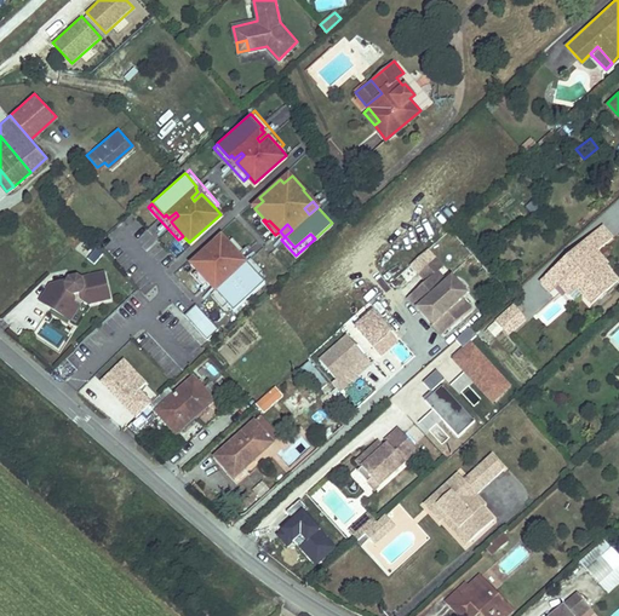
[(602,224),(591,234),(600,243),(611,232),(602,224)]
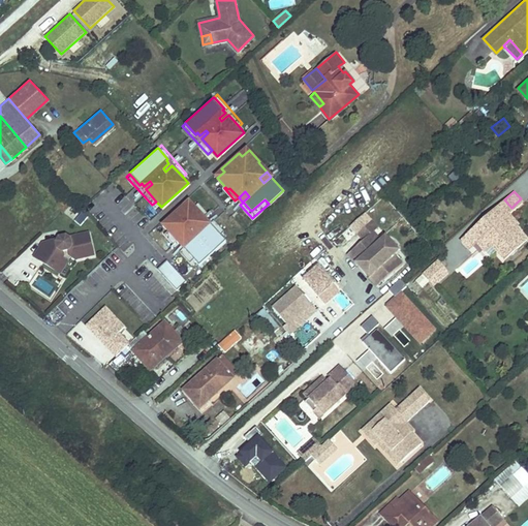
[(188,199),(161,223),(166,229),(177,241),(184,235),(188,240),(182,246),(192,258),(197,264),(224,240),(219,234),(209,222),(202,228),(196,223),(204,217),(193,205),(188,199)]
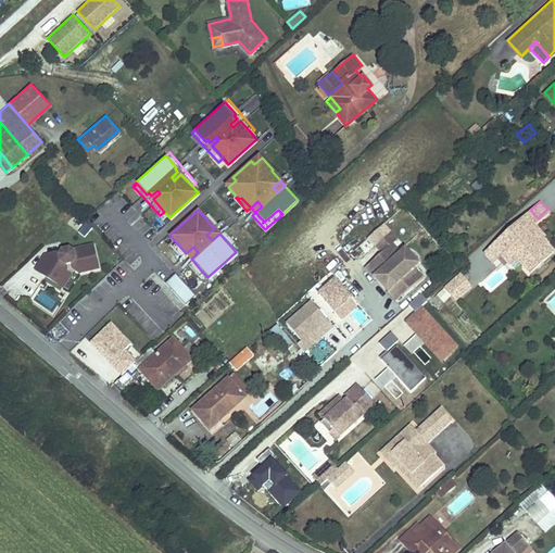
[(530,210),(489,247),(496,255),(500,252),(507,262),(515,255),(529,271),(553,248),(542,236),(531,224),(533,222),(538,218),(530,210)]
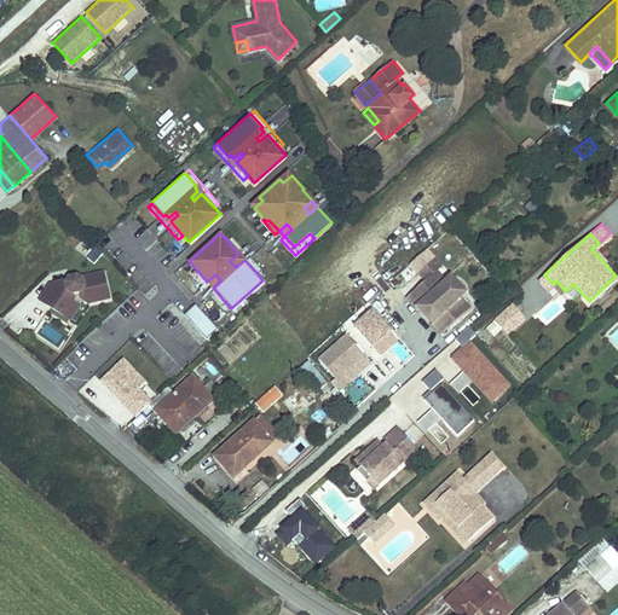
[(230,236),(226,239),(238,254),(243,249),(230,236)]
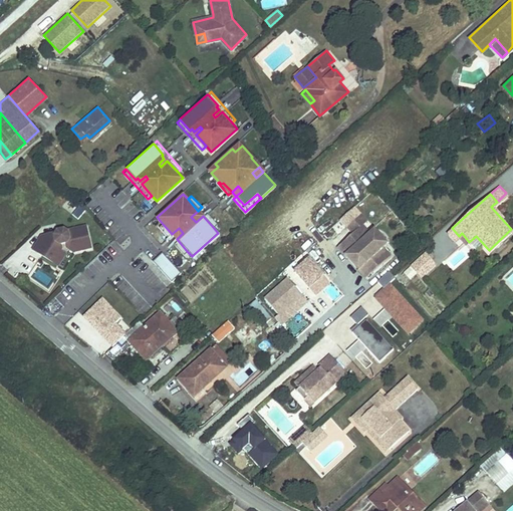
[(78,216),(84,208),(75,202),(69,210),(78,216)]
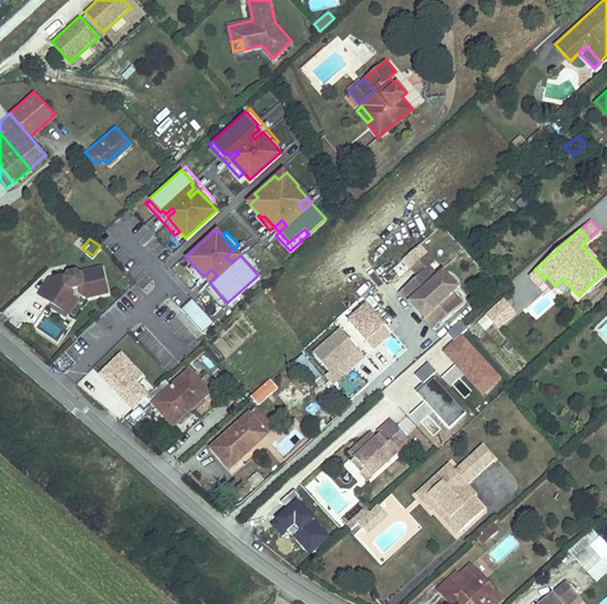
[(583,242),(581,245),(593,258),(595,255),(583,242)]
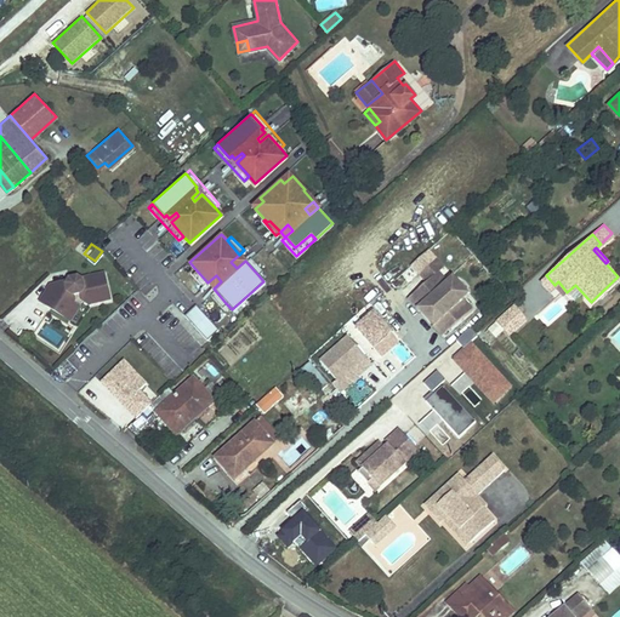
[(245,261),(239,255),(231,262),(237,268),(245,261)]
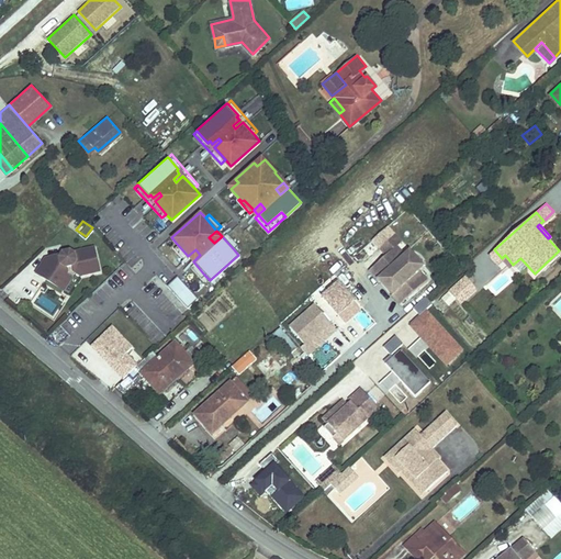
[(394,231),(379,244),(385,252),(377,260),(407,294),(426,277),(418,268),(404,253),(396,244),(401,238),(394,231)]
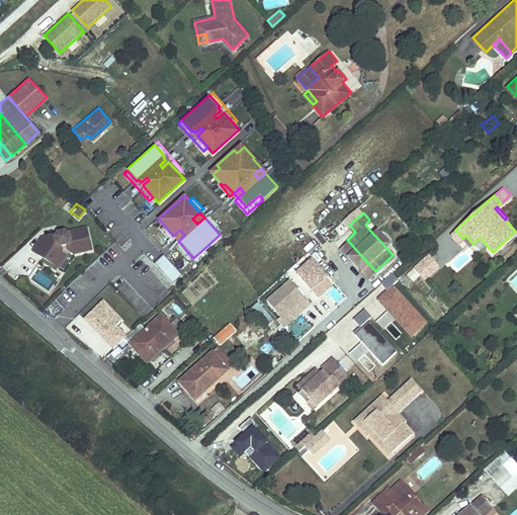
[(204,218),(214,229),(219,226),(207,215),(204,218)]
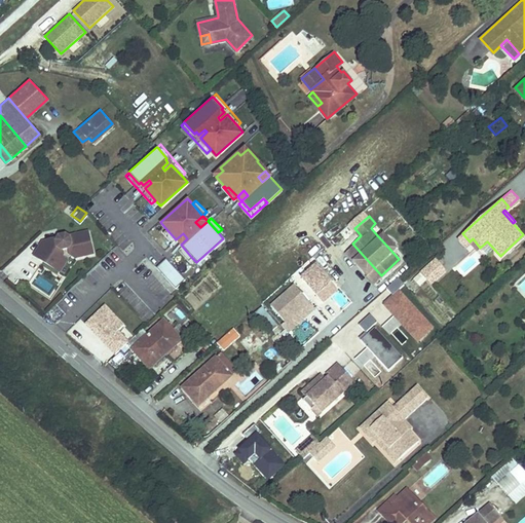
[(172,243),(176,239),(165,228),(161,231),(172,243)]
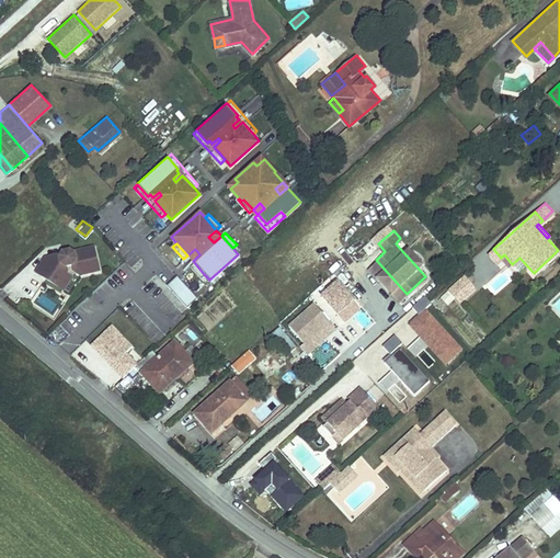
[(48,263),(41,274),(57,284),(65,271),(66,269),(65,264),(72,263),(79,273),(99,269),(93,246),(71,250),(69,249),(63,250),(61,252),(46,255),(48,263)]
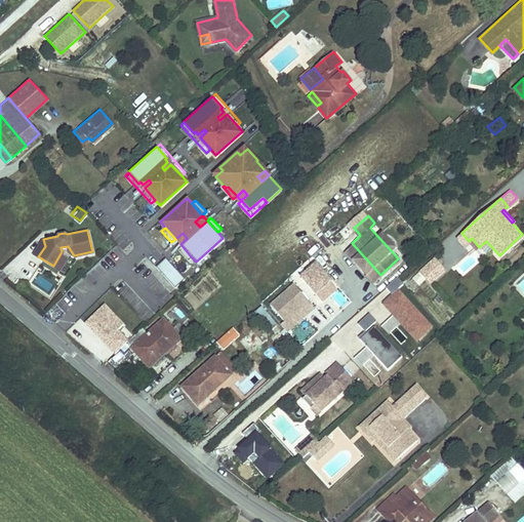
[(383,232),(377,236),(391,250),(395,245),(383,232)]
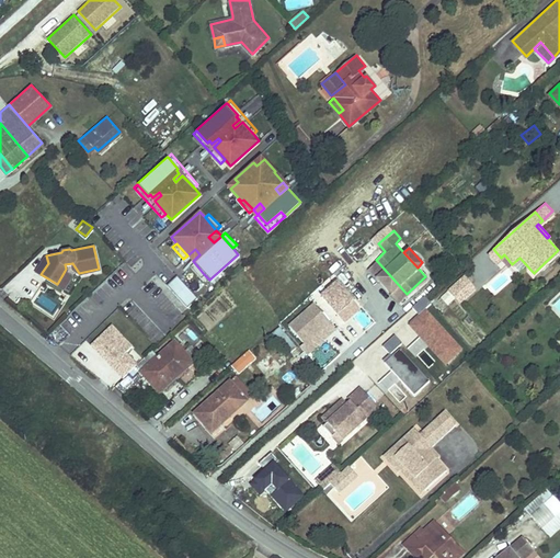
[(195,249),(187,255),(193,261),(200,254),(195,249)]
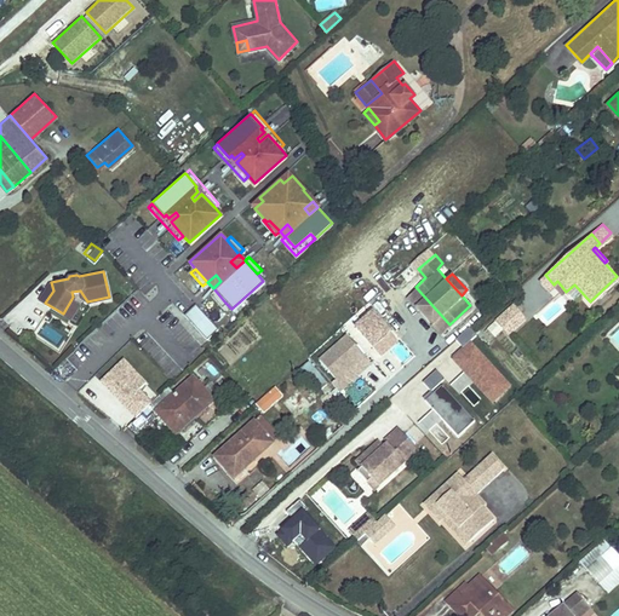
[(545,275),(540,280),(549,289),(554,285),(545,275)]
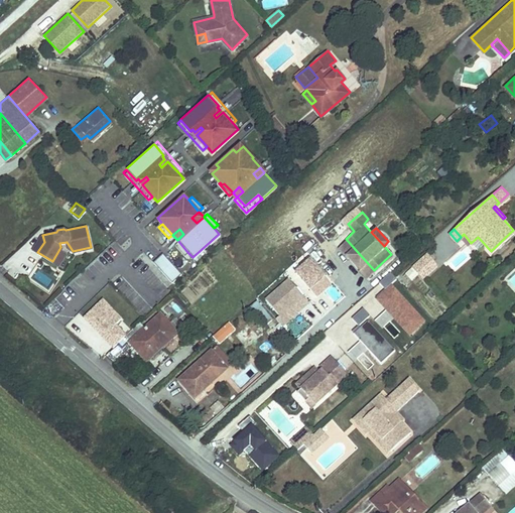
[(32,249),(37,252),(44,242),(42,235),(40,235),(32,249)]
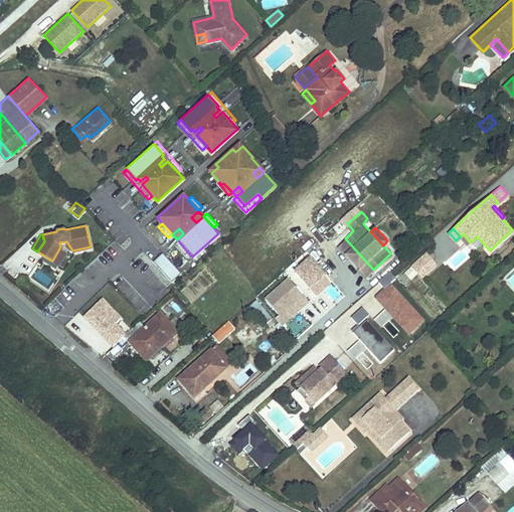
[(345,238),(338,244),(366,276),(373,270),(345,238)]
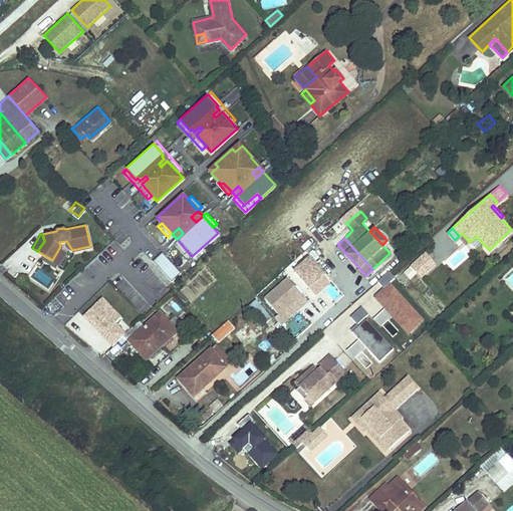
[(183,254),(187,251),(177,239),(173,243),(183,254)]
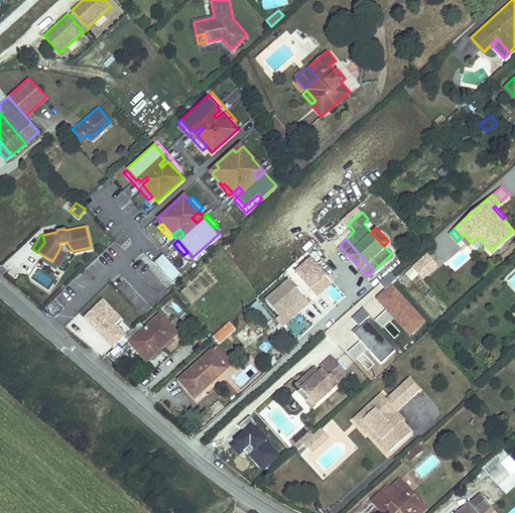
[(59,249),(52,261),(57,264),(65,252),(59,249)]
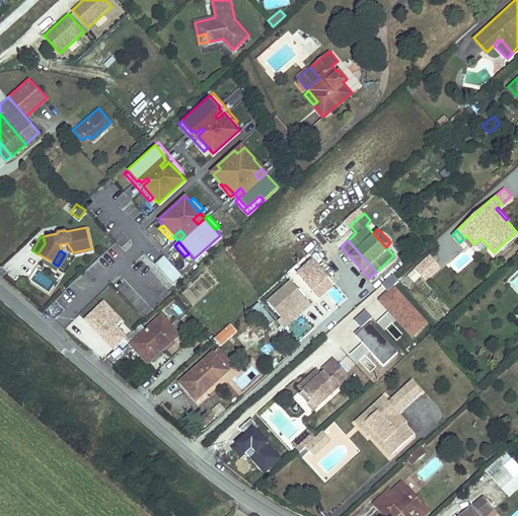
[(428,253),(414,266),(424,277),(438,264),(428,253)]
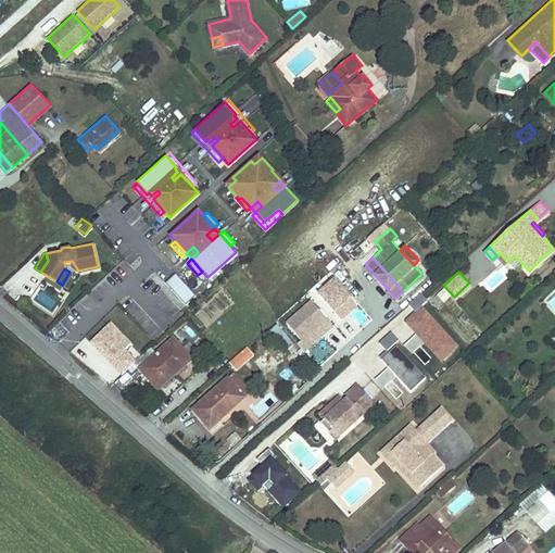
[(196,296),(175,273),(165,281),(185,304),(196,296)]
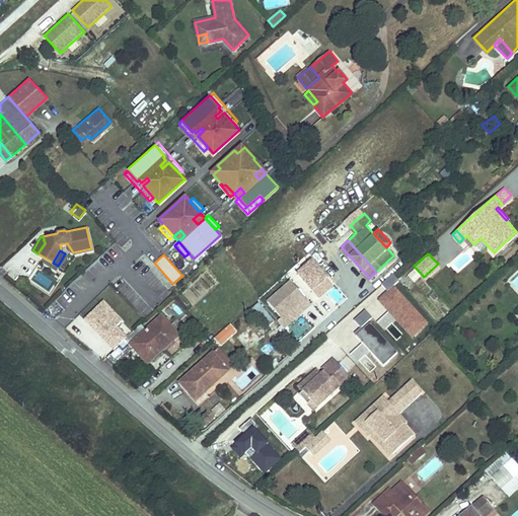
[(313,291),(329,276),(313,256),(296,272),(313,291)]
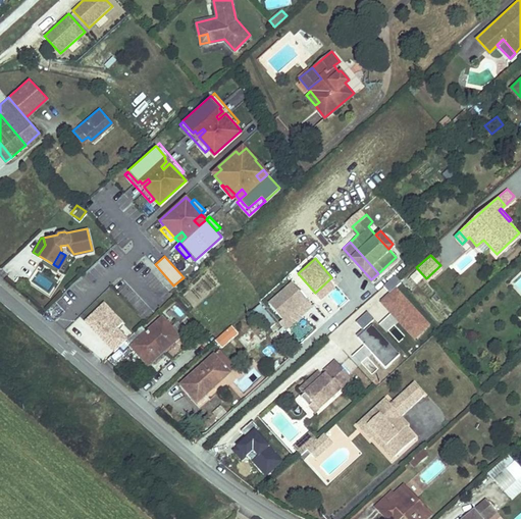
[(307,297),(292,280),(269,302),(283,318),(307,297)]
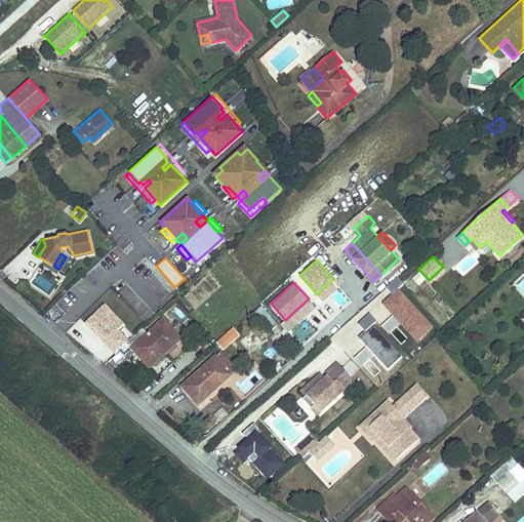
[(105,303),(85,320),(101,337),(104,335),(108,339),(105,342),(114,352),(125,340),(127,339),(117,328),(122,323),(105,303)]
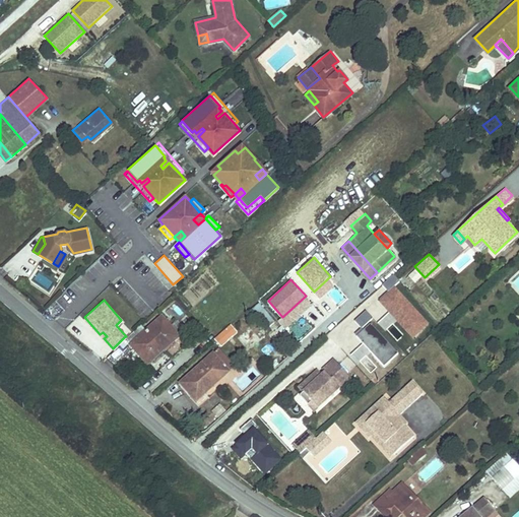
[(272,339),(283,329),(258,301),(247,310),(272,339)]
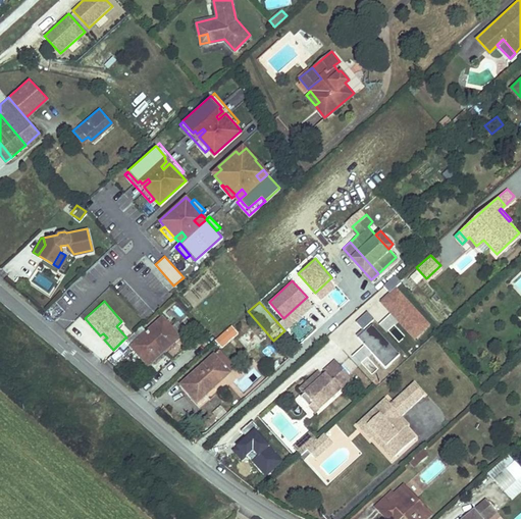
[(124,339),(147,363),(185,329),(183,326),(176,320),(170,325),(161,315),(140,335),(135,329),(126,338),(124,339)]
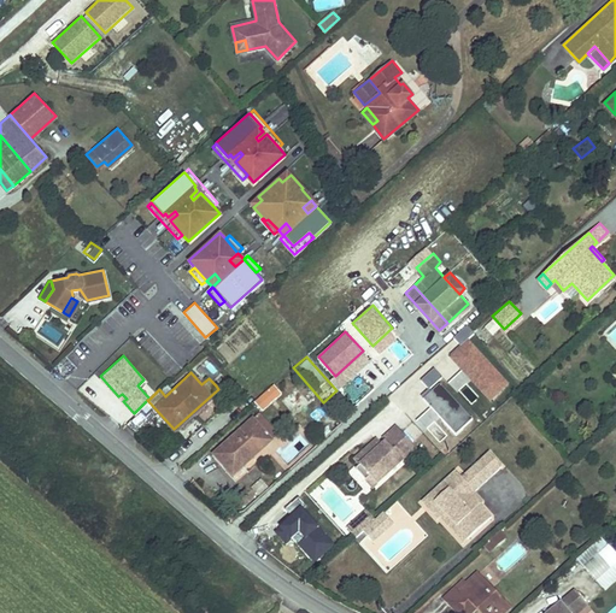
[(228,392),(234,384),(224,376),(216,385),(218,389),(224,395),(228,392)]
